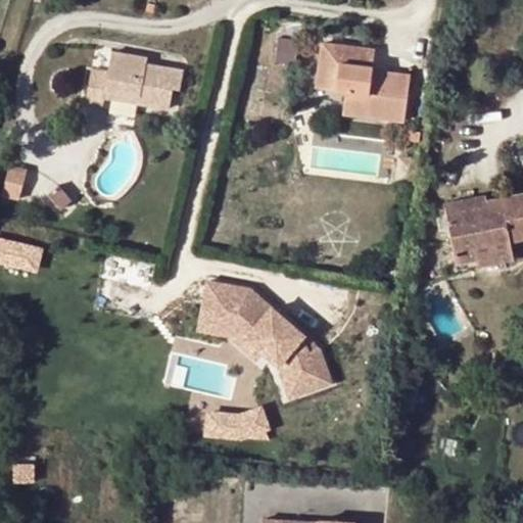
[(346,92),(343,115),(406,123),(411,77),(388,74),(387,82),(371,80),(372,72),(374,51),(323,45),(318,89),(346,92)]
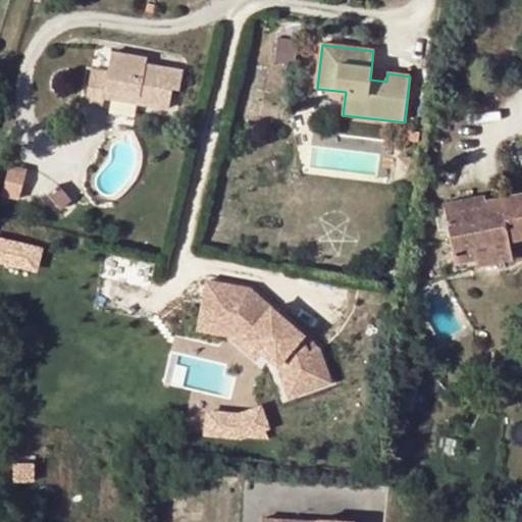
[(168,108),(176,69),(146,63),(147,58),(111,51),(108,71),(92,68),(86,102),(103,105),(105,97),(106,90),(139,96),(138,103),(168,108)]
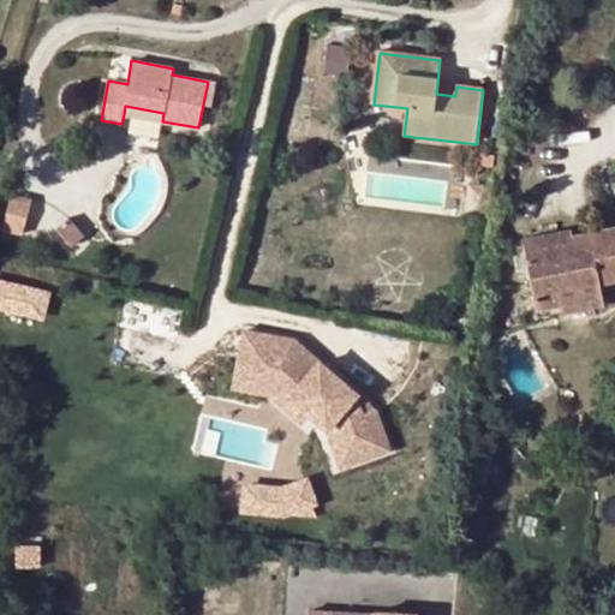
[(436,94),(455,96),(457,87),(437,84),(436,94)]
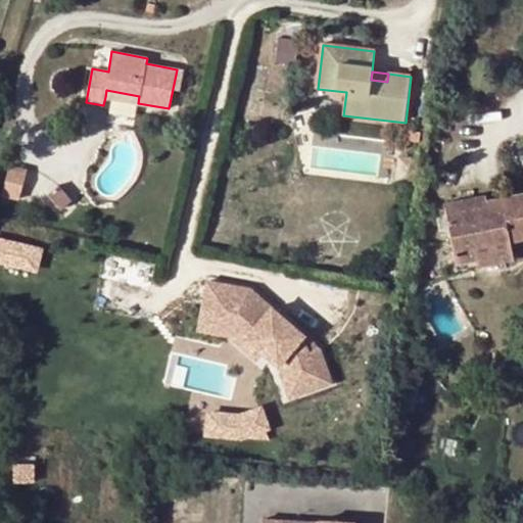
[(138,103),(139,96),(106,90),(105,97),(138,103)]
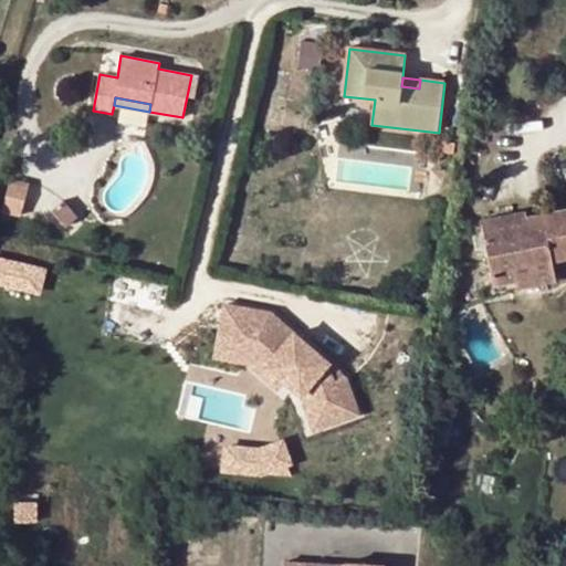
[(41,170),(23,166),(13,199),(32,203),(41,170)]
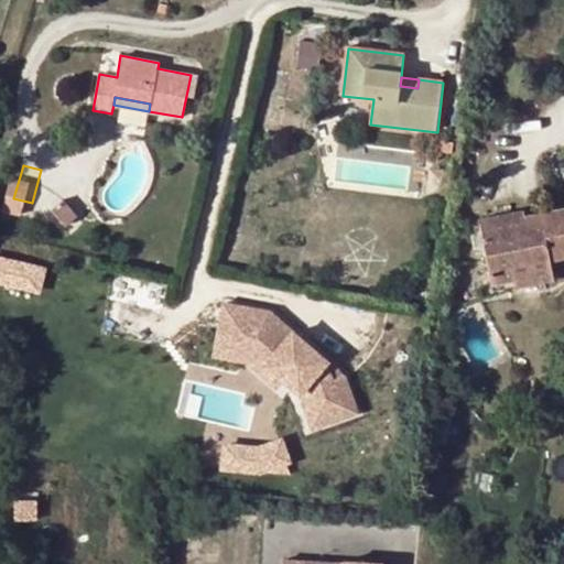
[(75,188),(62,197),(74,215),(87,205),(75,188)]
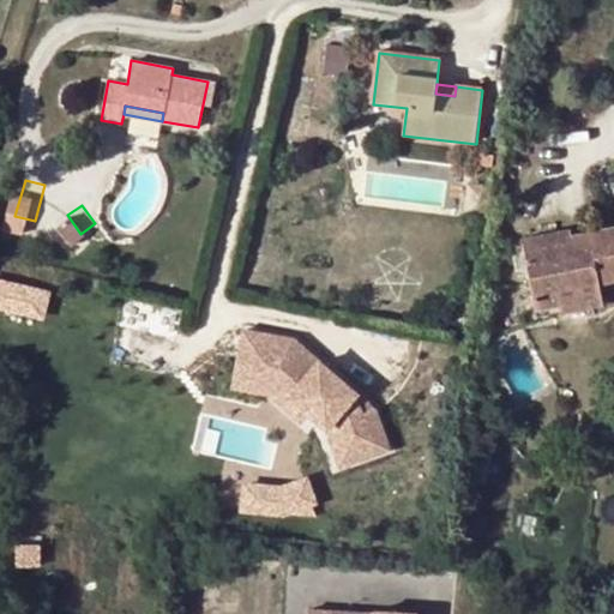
[(613,230),(573,239),(572,233),(522,241),(534,309),(559,305),(558,293),(599,286),(613,282),(613,230)]
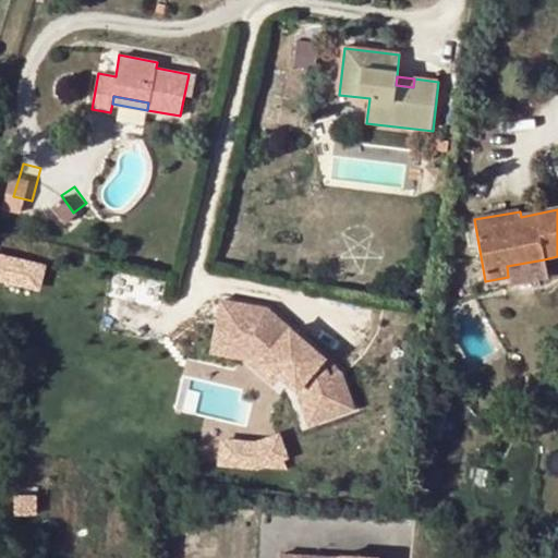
[(0,279),(45,288),(49,261),(0,251),(0,279)]
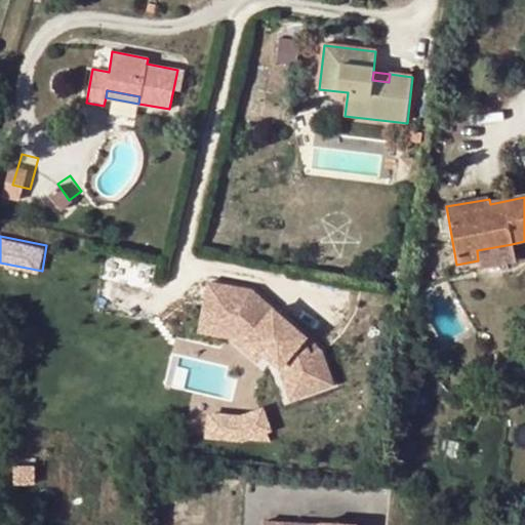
[(512,244),(477,250),(478,260),(480,269),(515,263),(512,244)]
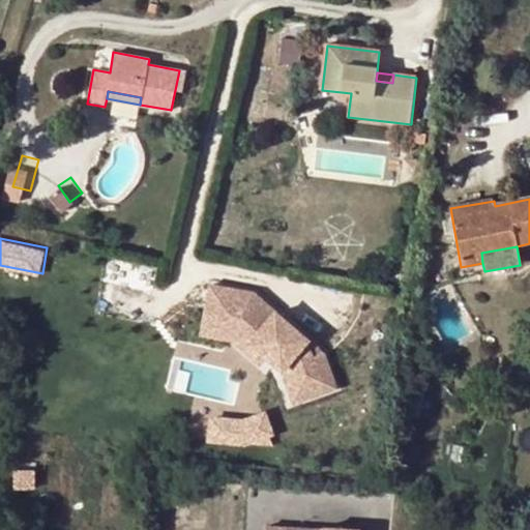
[(257,293),(210,285),(206,308),(246,316),(237,325),(267,354),(282,369),(294,403),(335,387),(323,353),(313,356),(308,344),(257,293)]
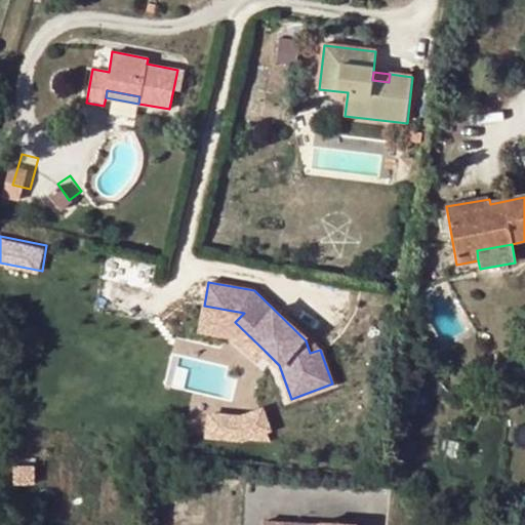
[(244,313),(204,306),(200,328),(229,333),(256,359),(265,351),(235,322),(244,313)]
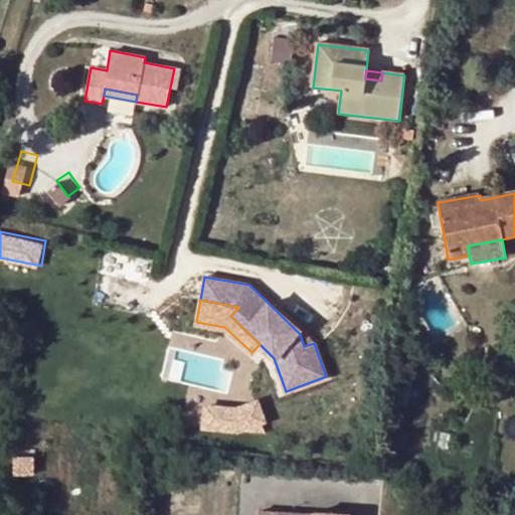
[(314,343),(300,334),(304,346),(314,343)]
